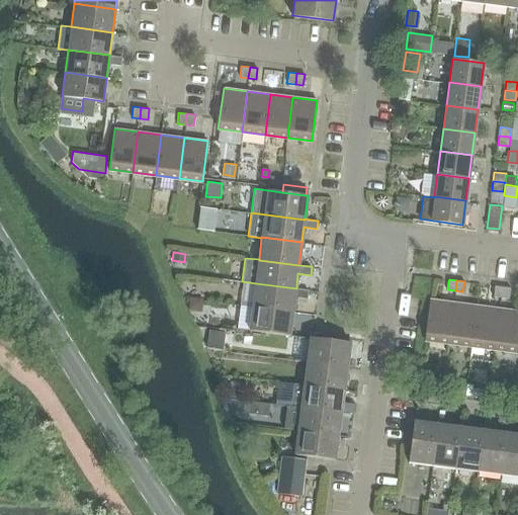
[(256,283),(253,306),(293,311),(294,296),(308,297),(309,289),(296,287),(296,288),(256,283)]
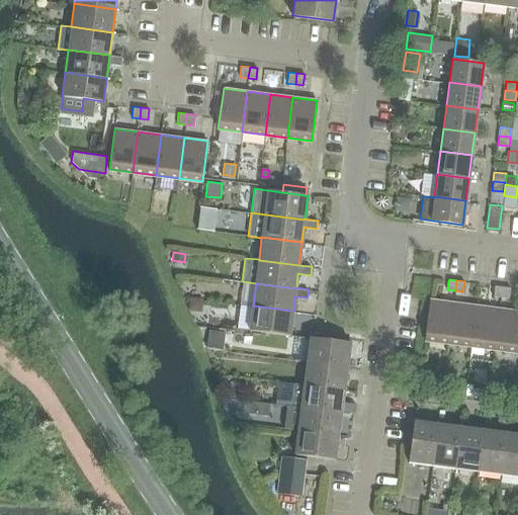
[(493,295),(501,296),(502,285),(494,284),(493,295)]
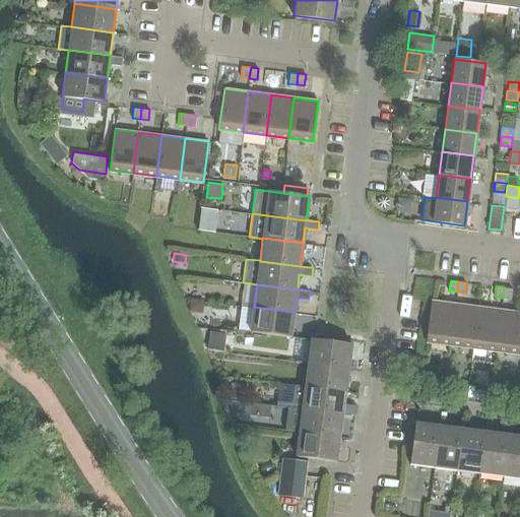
[(504,286),(503,298),(510,298),(512,287),(504,286)]
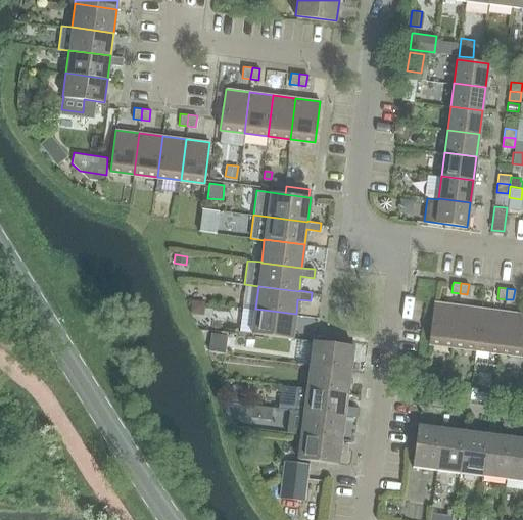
[(203,301),(191,300),(190,313),(197,313),(203,309),(203,301)]
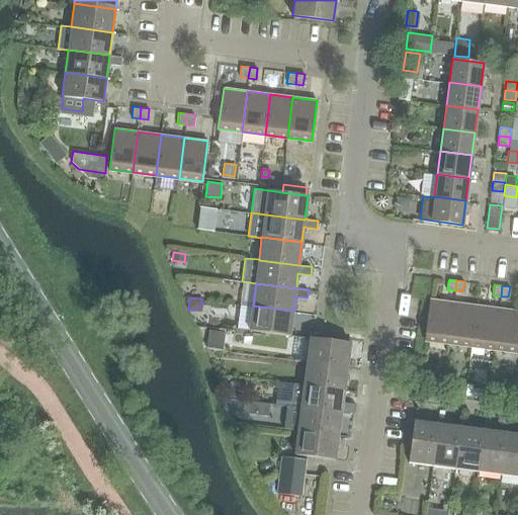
[(448,343),(453,303),(430,299),(425,340),(448,343)]
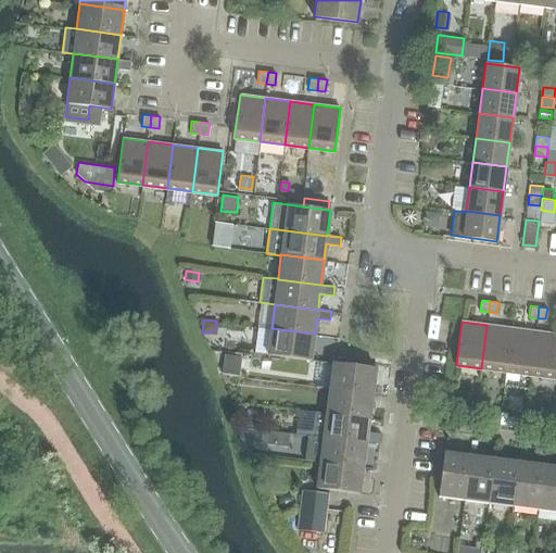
[(487,325),(481,368),(506,372),(512,328),(487,325)]
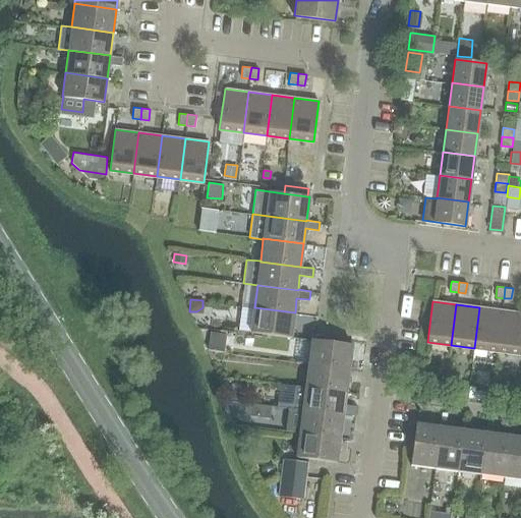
[(295,312),(254,307),(251,332),(291,337),(295,312)]
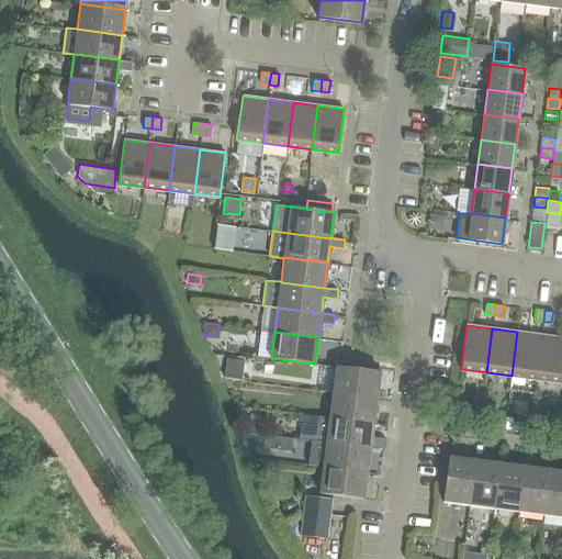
[(517,332),(512,376),(525,377),(536,379),(542,335),(517,332)]
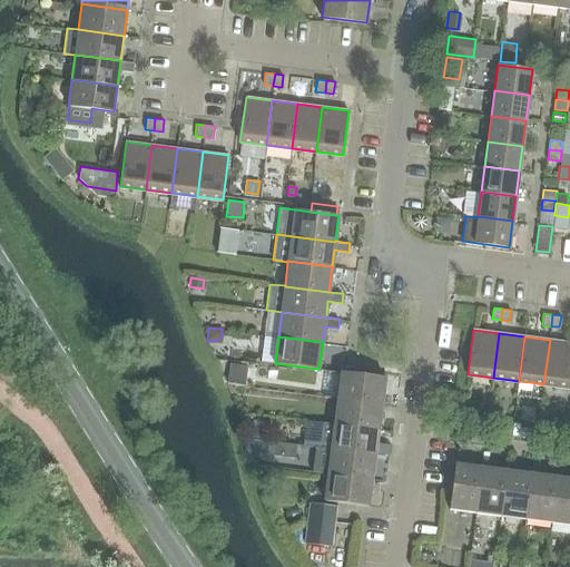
[(569,342),(550,340),(543,384),(569,388),(569,384),(569,342)]
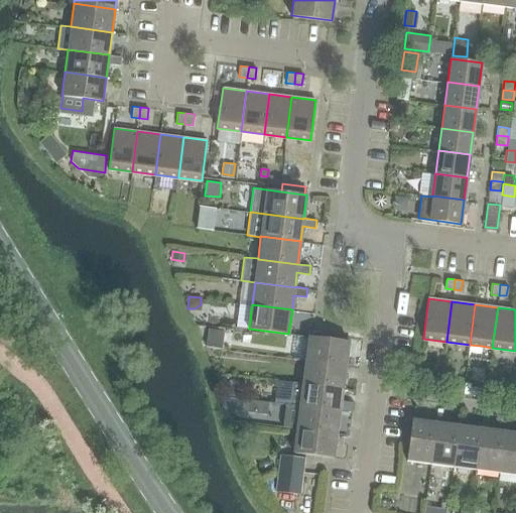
[(223,331),(207,329),(206,337),(216,338),(222,339),(223,331)]
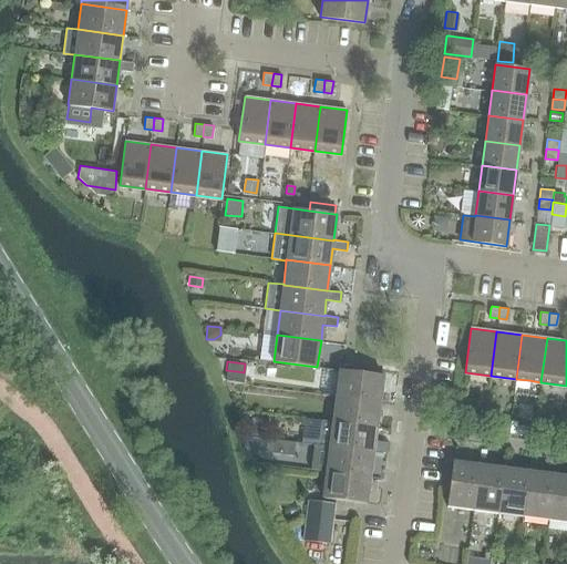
[(383,375),(339,369),(336,396),(380,401),(383,375)]
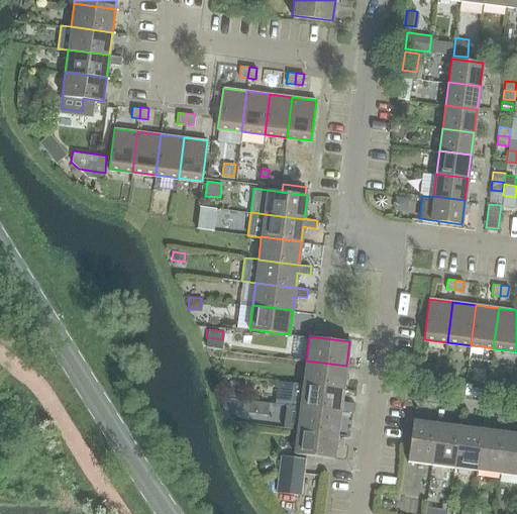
[(471,345),(469,356),(481,358),(483,346),(471,345)]
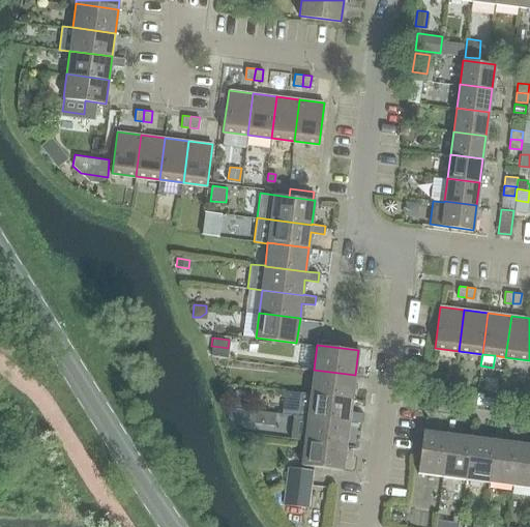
[(355,375),(314,370),(311,392),(352,398),(355,375)]
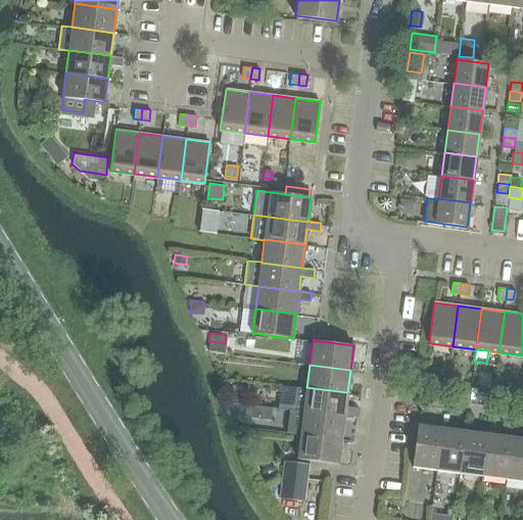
[(347,392),(306,387),(296,386),(293,410),(303,411),(344,416),(347,392)]
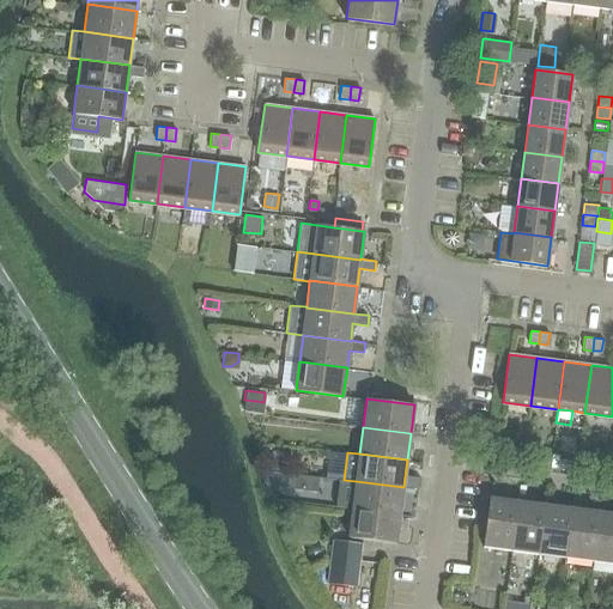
[(596,467),(596,454),(586,454),(584,466),(596,467)]
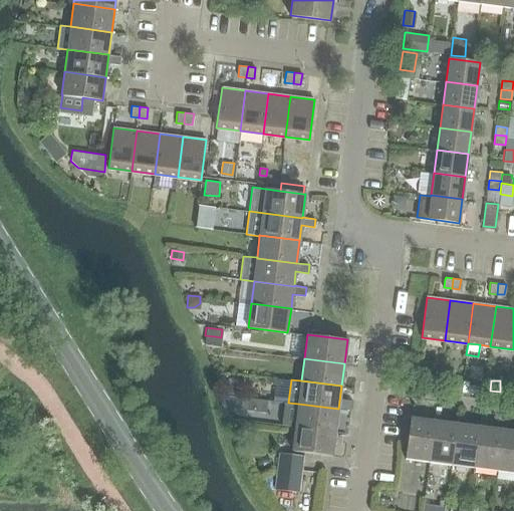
[(468,386),(467,393),(479,395),(480,387),(468,386)]
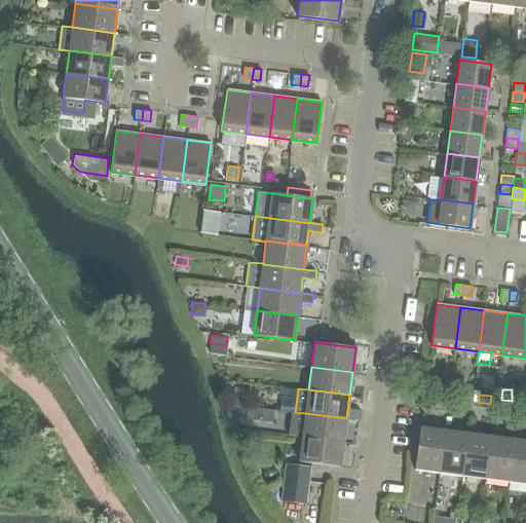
[(228,403),(233,415),(248,417),(249,406),(228,403)]
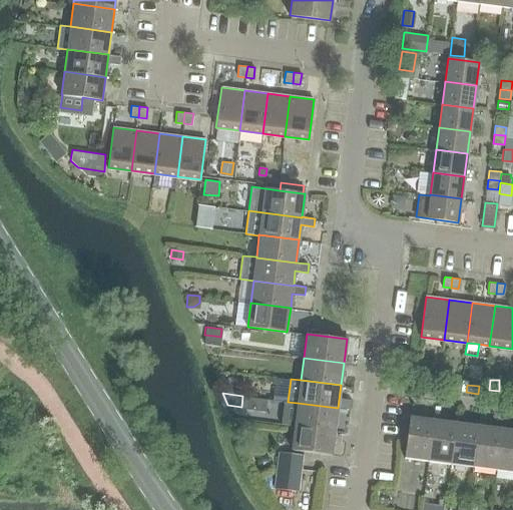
[(266,412),(267,401),(243,397),(241,409),(266,412)]
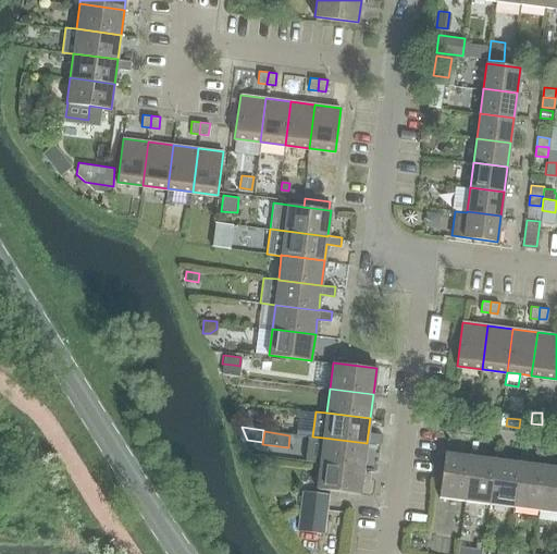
[(367,443),(323,438),(320,463),(363,468),(367,443)]
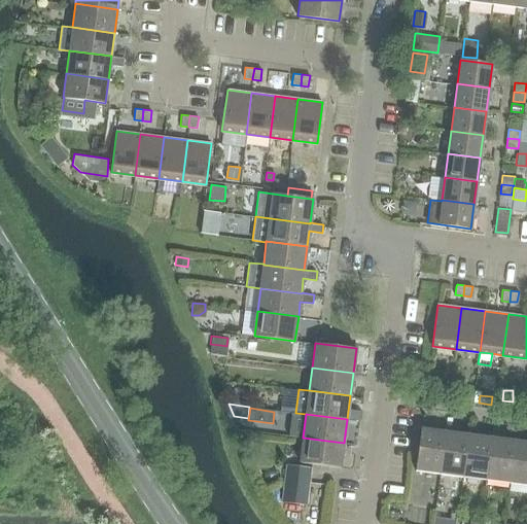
[(421,427),(415,469),(440,473),(445,430),(421,427)]
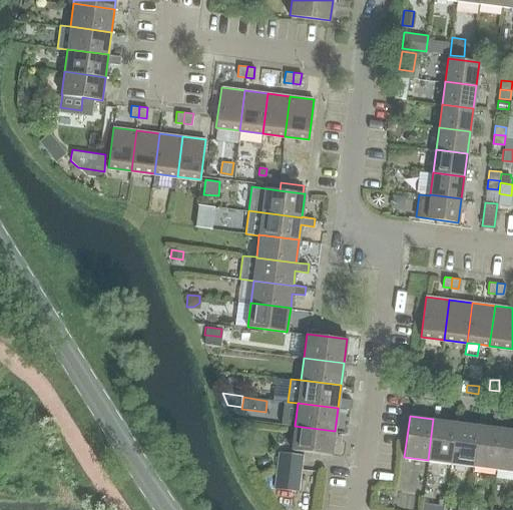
[(433,419),(428,460),(450,463),(456,422),(433,419)]
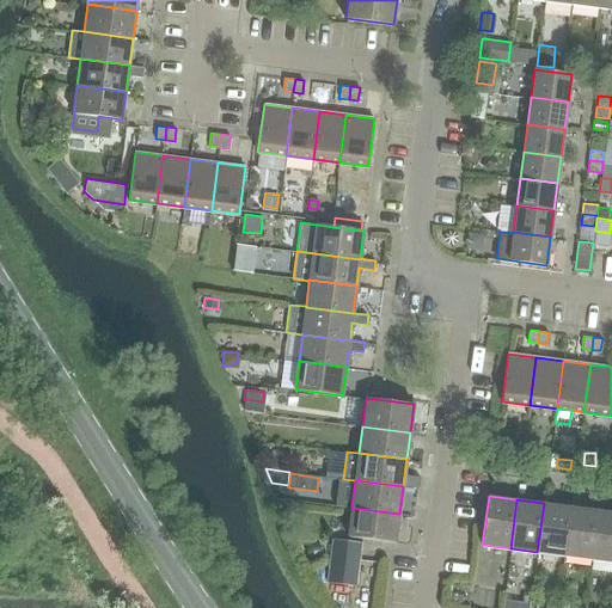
[(544,503),(537,552),(564,556),(570,507),(544,503)]
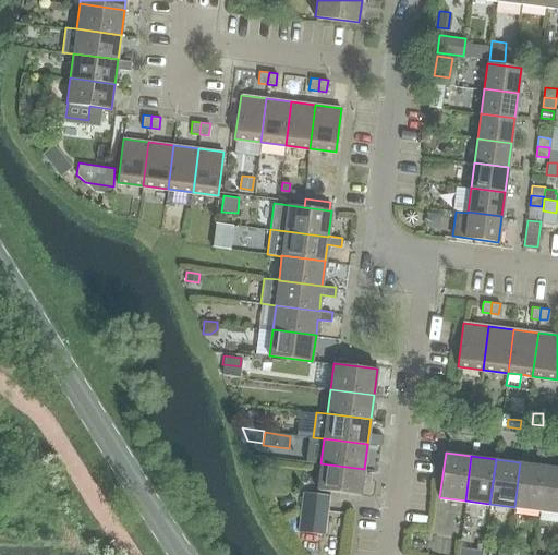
[(520,462),(514,507),(540,510),(545,466),(520,462)]
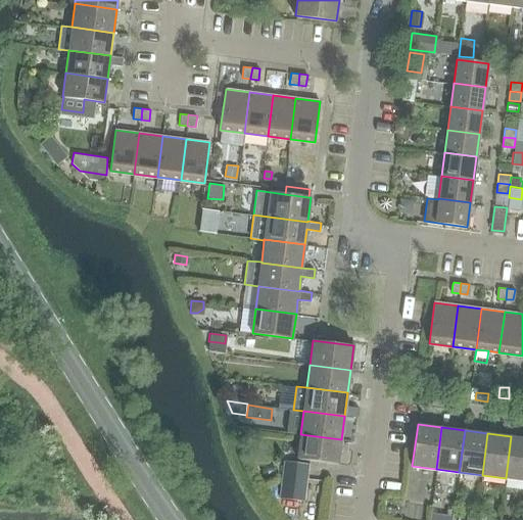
[(300,434),(297,458),(338,463),(341,439),(300,434)]
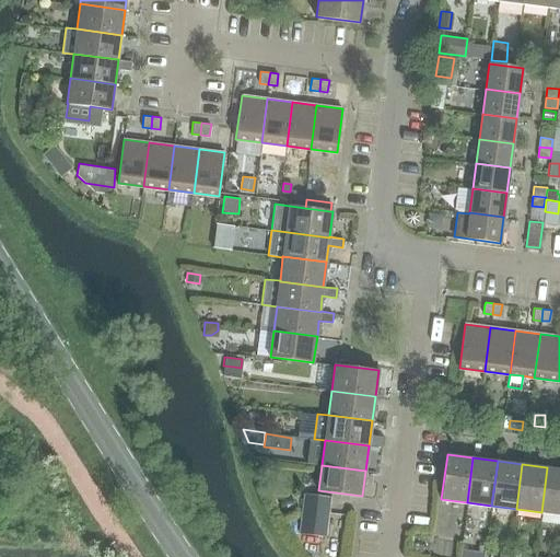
[(559,468),(547,467),(541,512),(559,514),(559,468)]
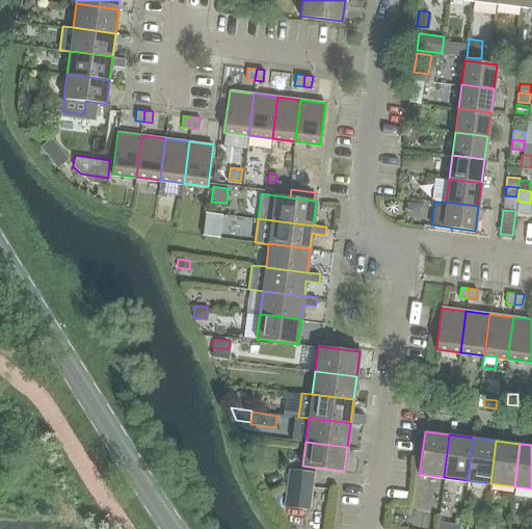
[(314,472),(289,469),(285,505),(310,508),(314,472)]
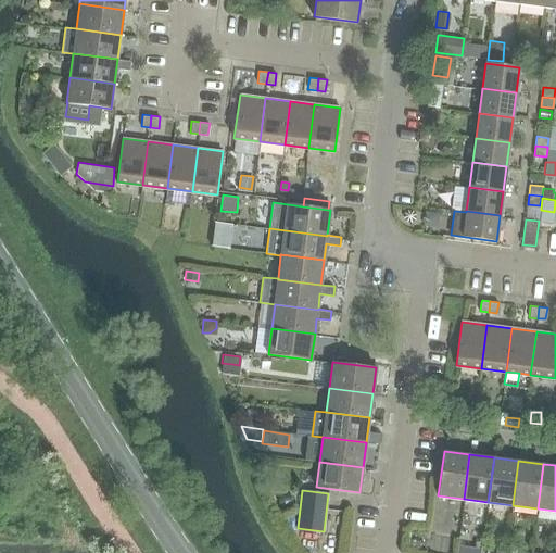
[(420,540),(408,538),(407,545),(419,548),(420,540)]
